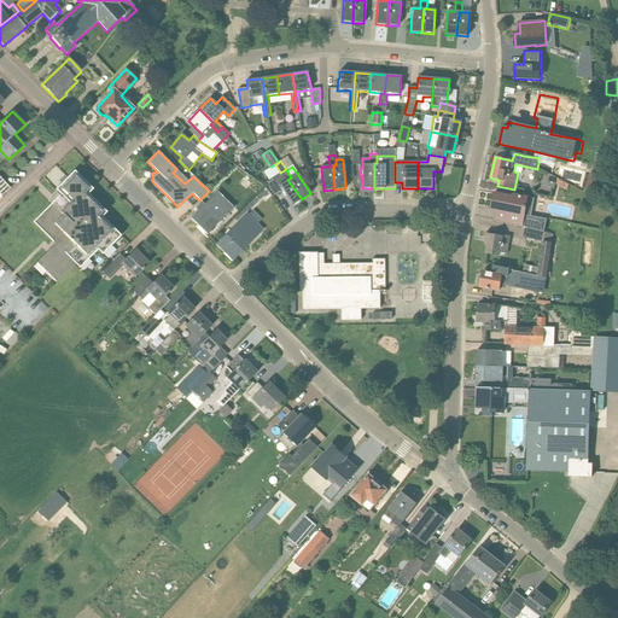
[(269,180),(266,182),(275,197),(283,192),(292,205),(302,199),(287,180),(291,178),(286,170),(286,169),(280,173),(269,180)]
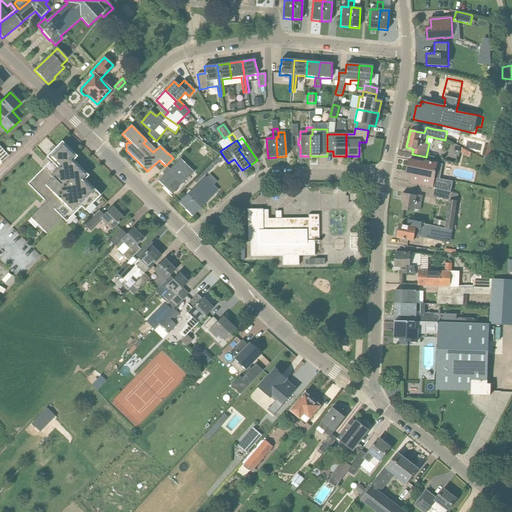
[(80,207),(84,211),(100,195),(84,180),(88,176),(73,161),(77,157),(61,141),(46,157),(50,161),(46,165),(47,166),(44,170),(43,168),(27,184),(45,202),(30,218),(46,234),(61,218),(65,222),(80,207)]
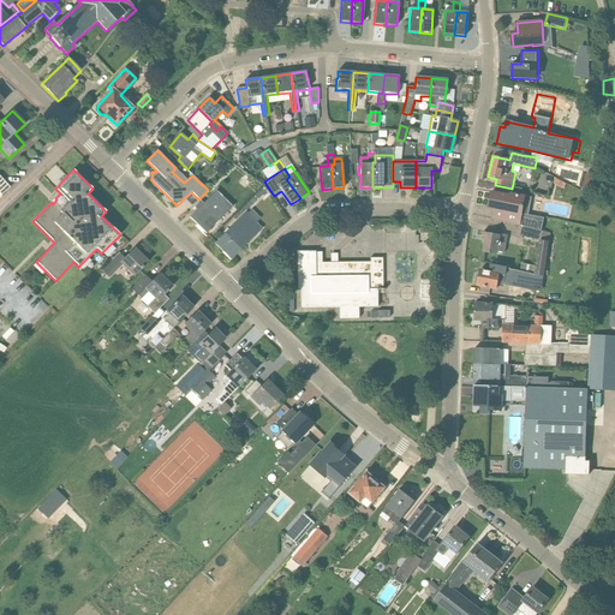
[(0,175),(0,195),(1,196),(10,187),(0,175)]
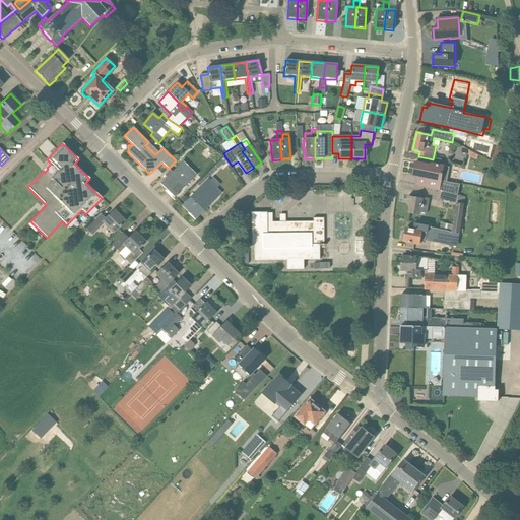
[(494,153),(491,161),(502,165),(505,156),(494,153)]
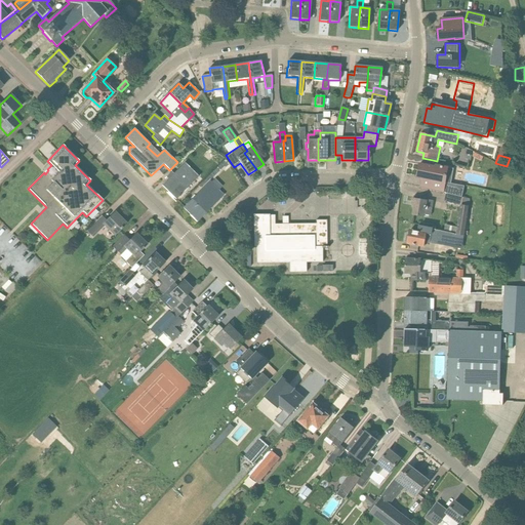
[(185,164),(162,186),(175,200),(198,176),(185,164)]
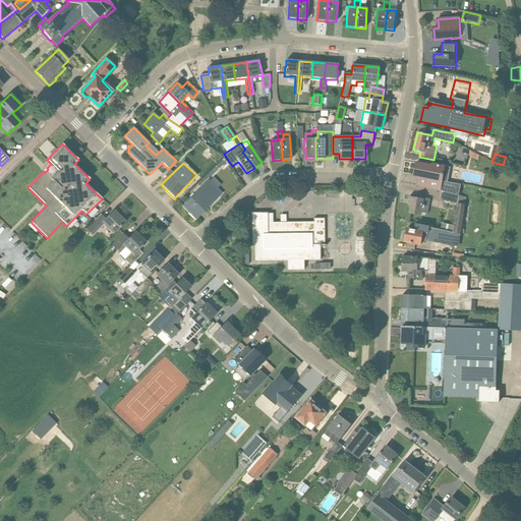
[(416,163),(414,176),(419,177),(417,186),(443,192),(459,196),(461,185),(442,181),(443,176),(444,176),(444,174),(443,174),(445,167),(432,165),(431,166),(416,163)]
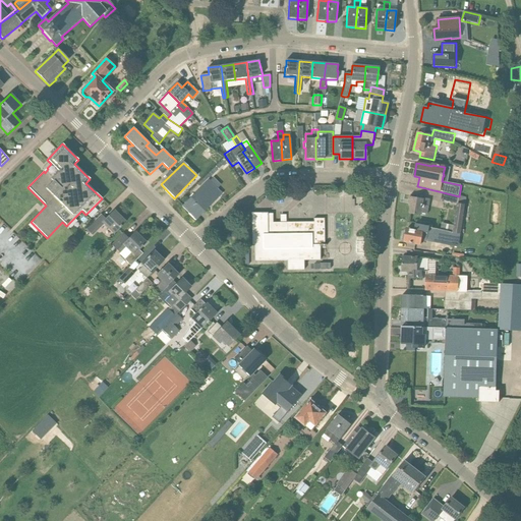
[(208,180),(183,207),(194,218),(210,203),(212,204),(222,194),(208,180)]
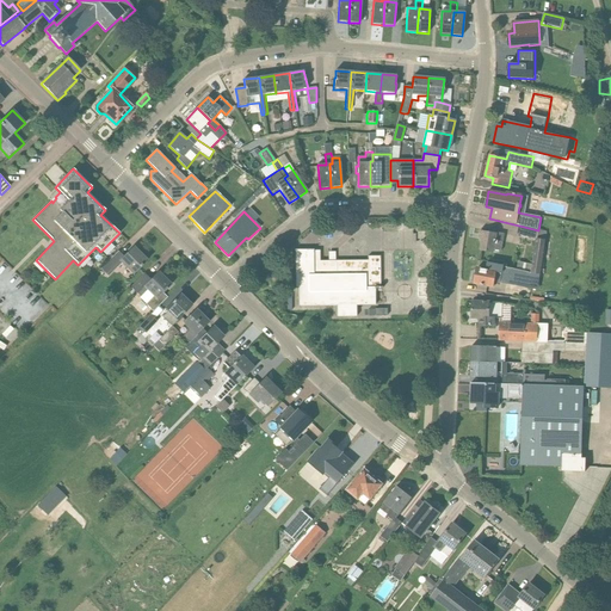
[(519,226),(517,235),(536,239),(538,230),(519,226)]
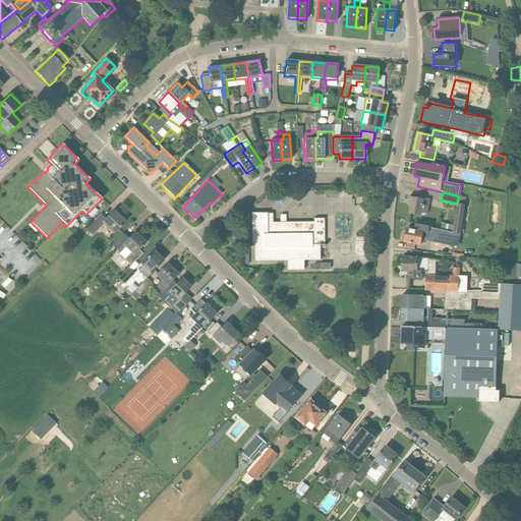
[(421,214),(427,215),(429,201),(417,198),(418,196),(411,194),(409,206),(411,207),(409,214),(421,216),(421,214)]
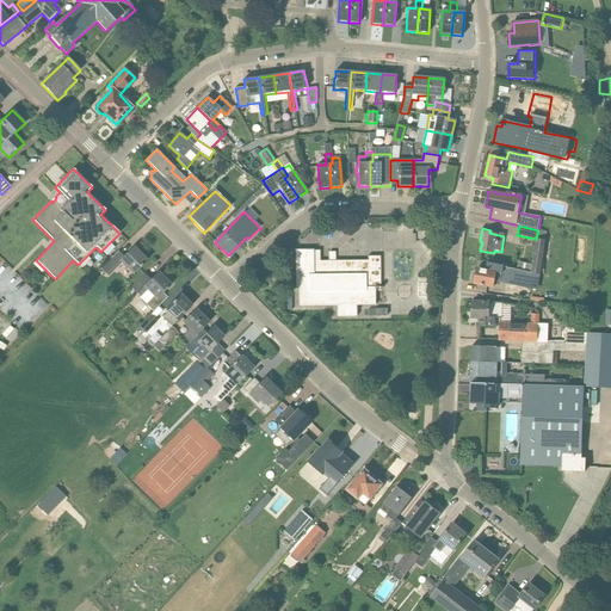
[(536,239),(530,271),(530,273),(539,275),(545,241),(536,239)]
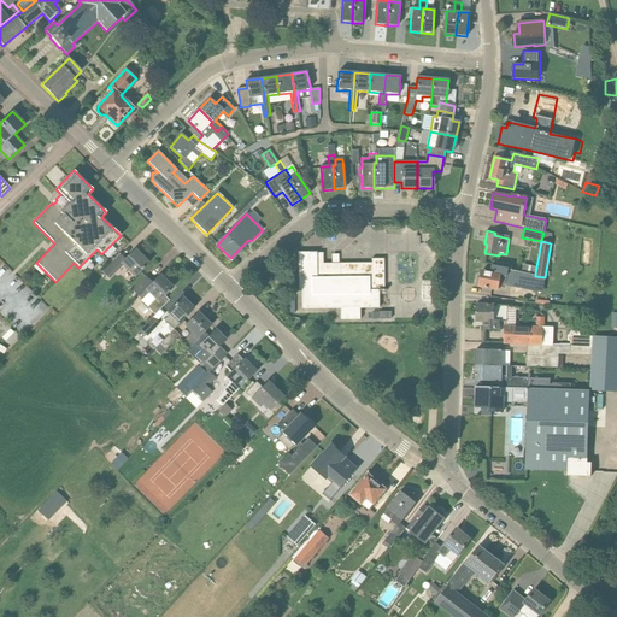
[(106,268),(100,274),(106,280),(121,264),(135,277),(148,263),(135,250),(123,260),(117,256),(106,268)]
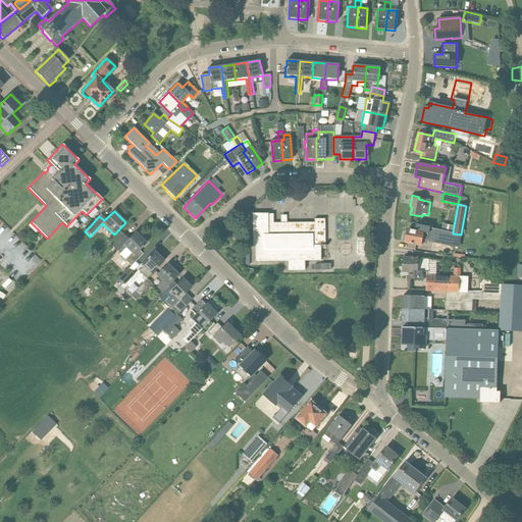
[(305,271),(304,270),(304,261),(320,261),(320,248),(326,248),(326,246),(325,246),(325,242),(324,219),(314,219),(314,222),(300,223),(273,222),(273,214),(268,214),(268,213),(252,213),(252,247),(255,247),(255,262),(288,261),(288,271),(305,271)]
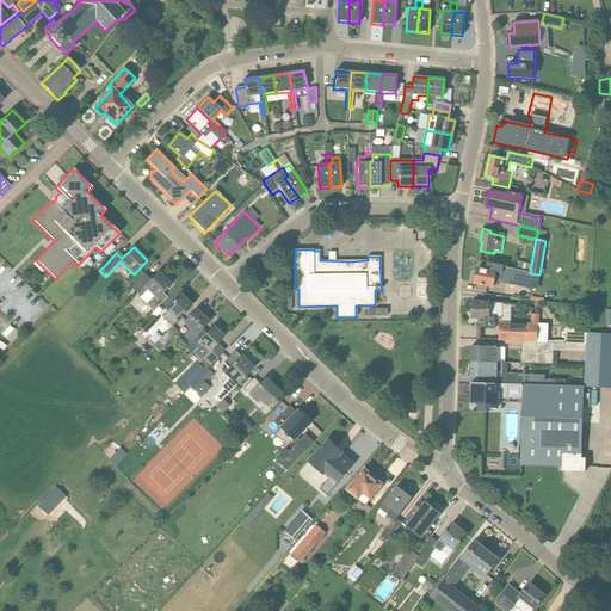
[(474,276),(473,281),(475,282),(474,284),(493,288),(500,283),(528,288),(530,273),(517,270),(508,267),(504,266),(488,263),(487,270),(477,269),(476,276),(474,276)]
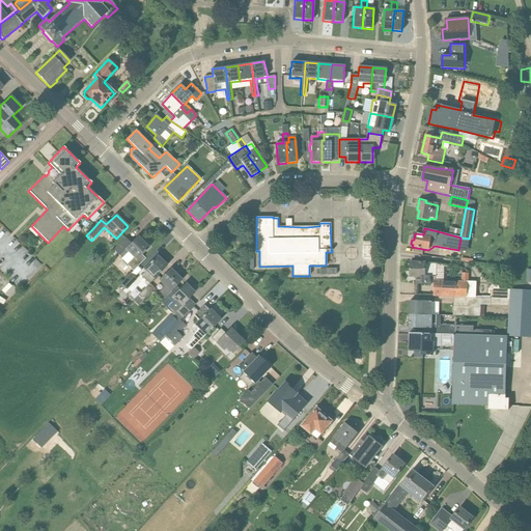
[(131,243),(126,238),(113,251),(121,259),(129,252),(134,257),(127,264),(133,271),(145,258),(142,255),(148,248),(137,236),(131,243)]
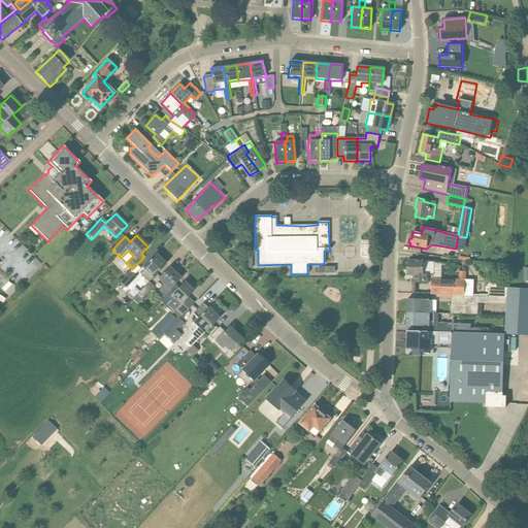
[(166,264),(156,254),(143,266),(145,268),(140,274),(149,283),(166,264)]
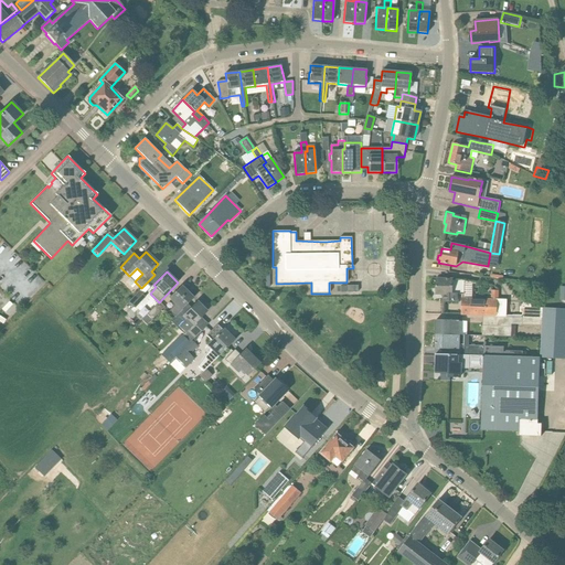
[(437,279),(436,295),(443,295),(443,301),(458,302),(458,296),(465,296),(465,280),(462,280),(437,279)]
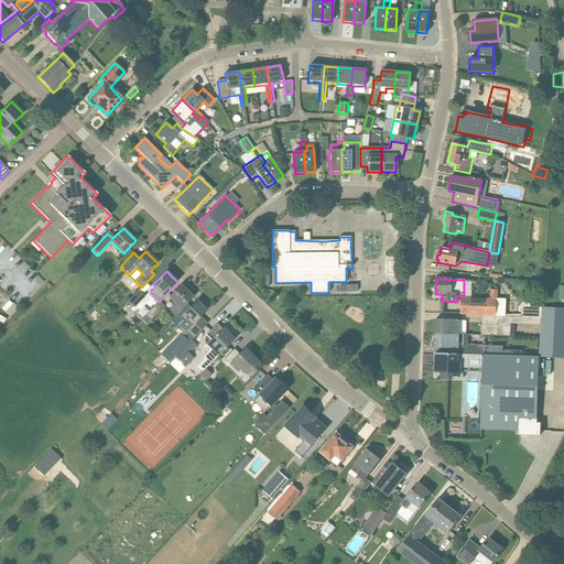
[(193,299),(181,285),(167,299),(174,305),(169,311),(174,317),(181,311),(193,299)]
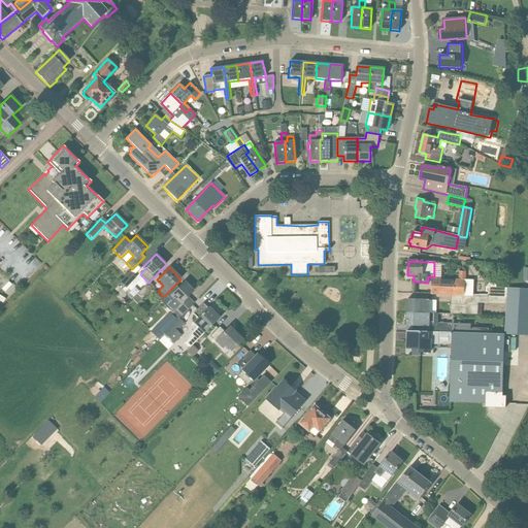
[(120,283),(126,289),(135,278),(130,272),(120,283)]
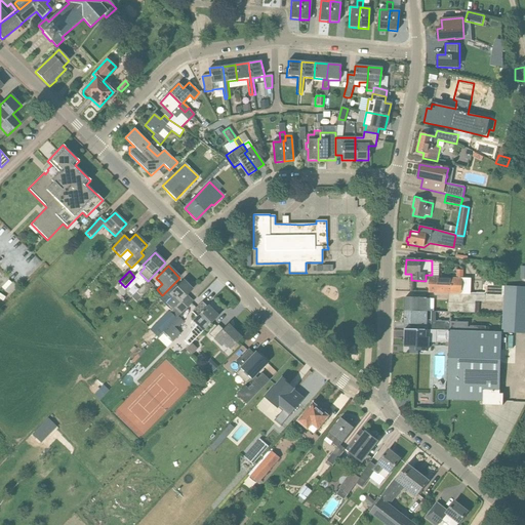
[(430,280),(430,293),(449,294),(471,295),(471,293),(471,279),(462,278),(456,278),(439,277),(432,277),(432,280),(430,280)]
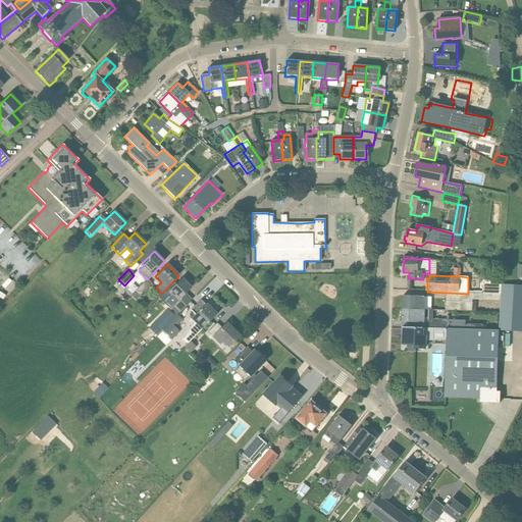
[(159,297),(158,298),(164,304),(165,303),(170,308),(172,306),(172,307),(173,307),(179,313),(181,311),(185,307),(192,300),(186,294),(191,288),(184,281),(181,279),(179,277),(179,276),(159,297)]
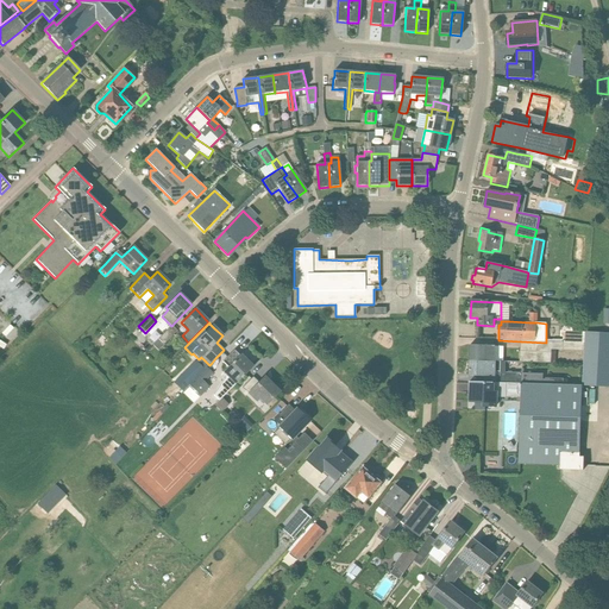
[(171,326),(158,339),(163,345),(177,331),(171,326)]
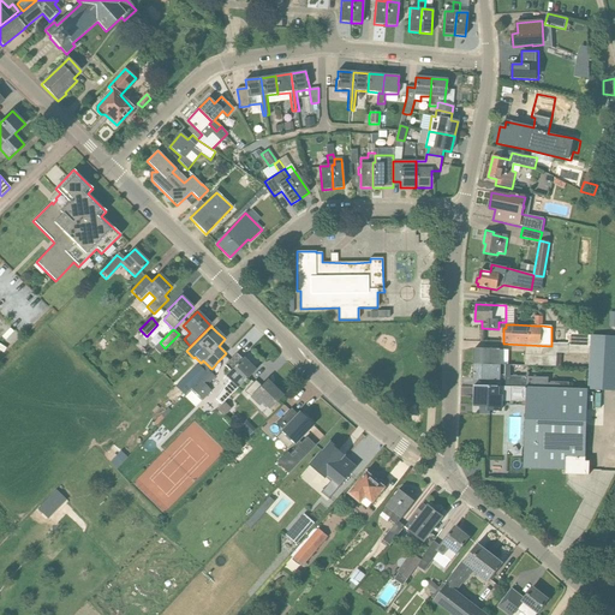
[(566,334),(566,340),(568,340),(568,344),(568,346),(590,347),(591,335),(578,335),(578,330),(569,329),(567,334),(566,334)]
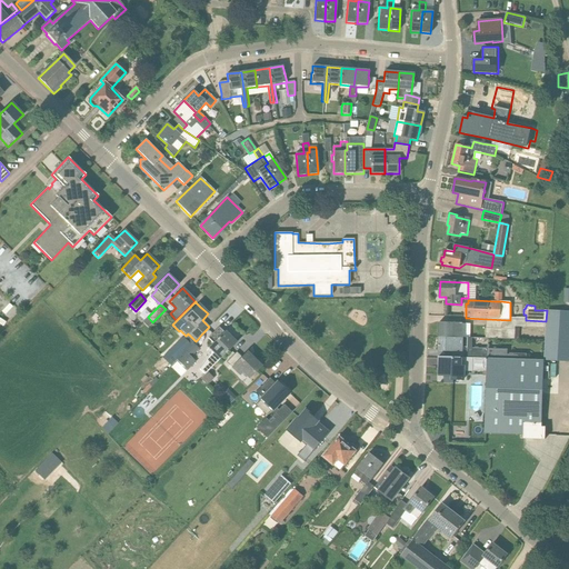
[(545,341),(543,360),(568,361),(568,351),(568,311),(548,310),(547,310),(546,321),(546,328),(545,341)]
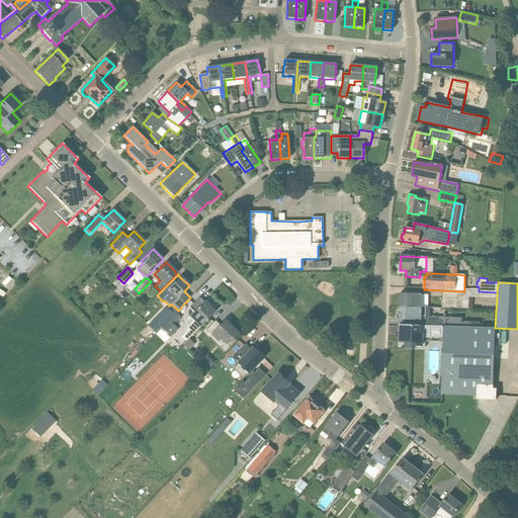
[(472,297),(490,298),(497,298),(497,292),(479,291),(479,289),(469,288),(469,289),(464,289),(464,291),(443,290),(441,308),(468,309),(468,307),(468,297),(472,297)]
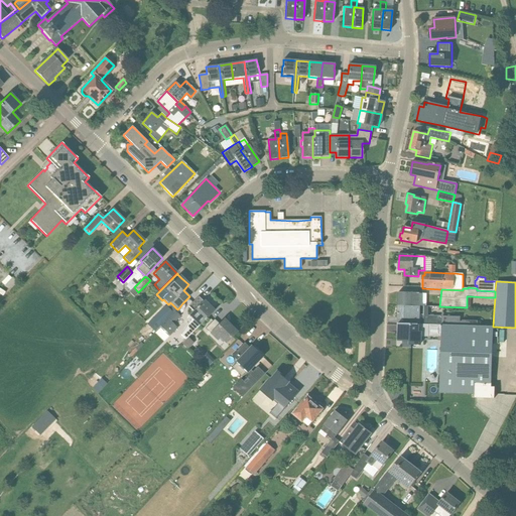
[(398,304),(419,305),(419,293),(398,292),(398,304)]
